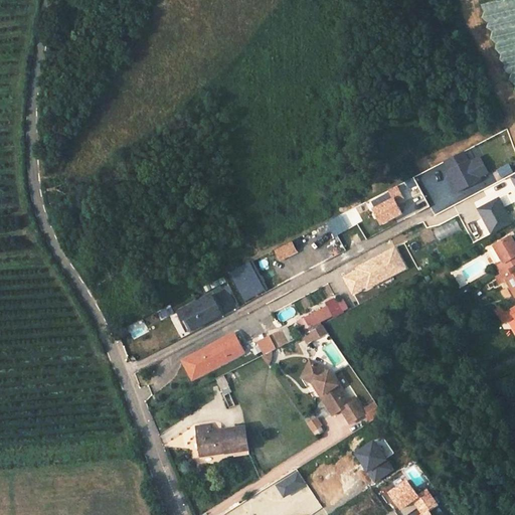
[(510,0),(489,2),(491,26),(509,24),(509,23),(514,22),(514,8),(514,9),(513,0),(510,0)]
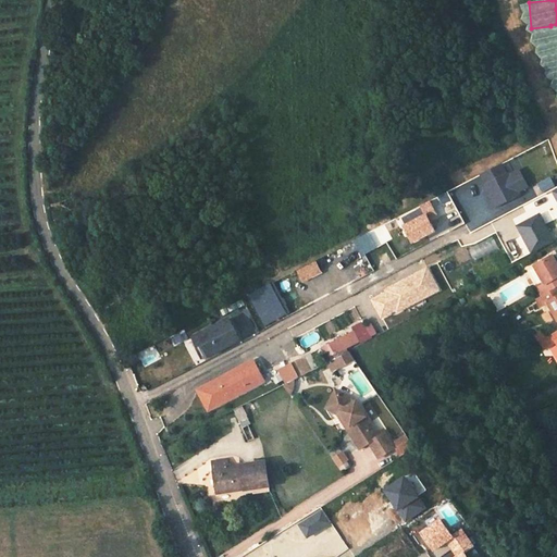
[(481,174),(486,183),(483,185),(495,207),(520,194),(518,190),(509,173),(508,172),(506,173),(500,163),(481,174)]
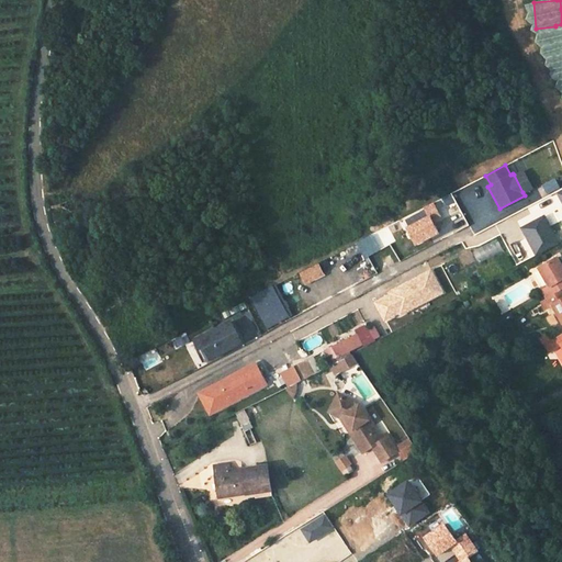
[(514,175),(523,192),(532,187),(524,170),(514,175)]
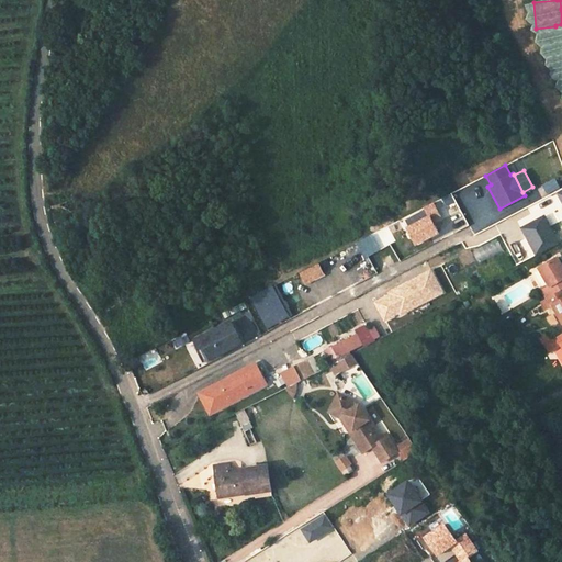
[(407,227),(415,247),(448,235),(436,203),(425,206),(429,218),(407,227)]
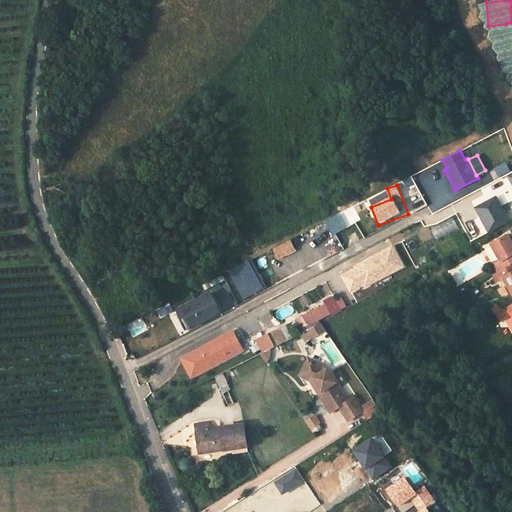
[(511,242),(507,233),(489,243),(499,260),(492,264),(496,272),(511,262),(511,242)]
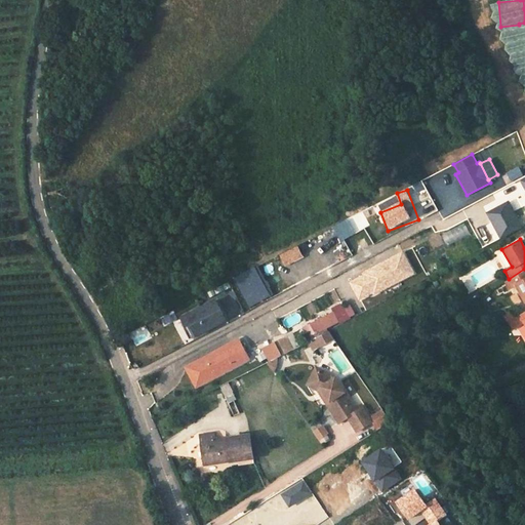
[(361,301),(417,275),(407,252),(350,279),(361,301)]
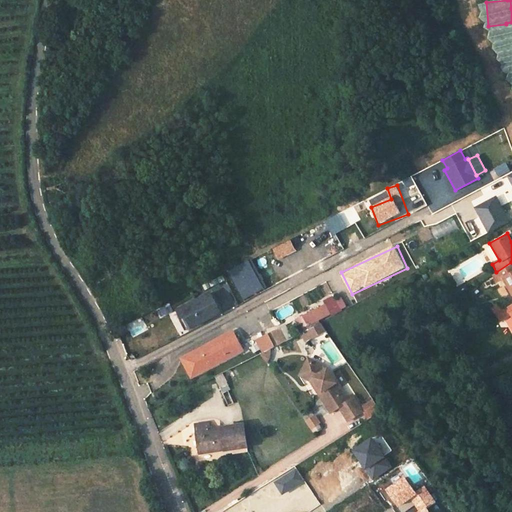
[(491,274),(495,281),(503,276),(511,293),(511,292),(511,262),(496,272),(491,274)]
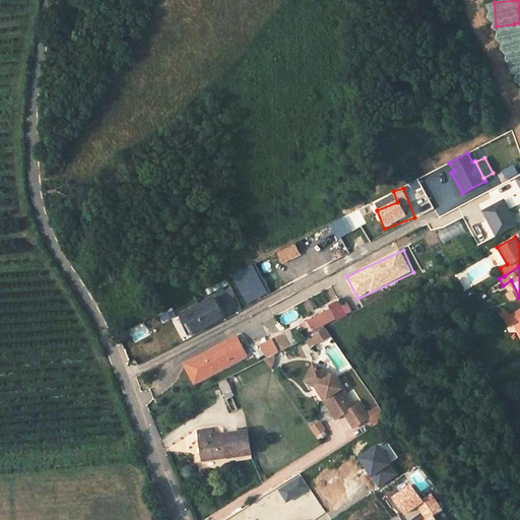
[(253,270),(233,280),(241,297),(261,286),(253,270)]
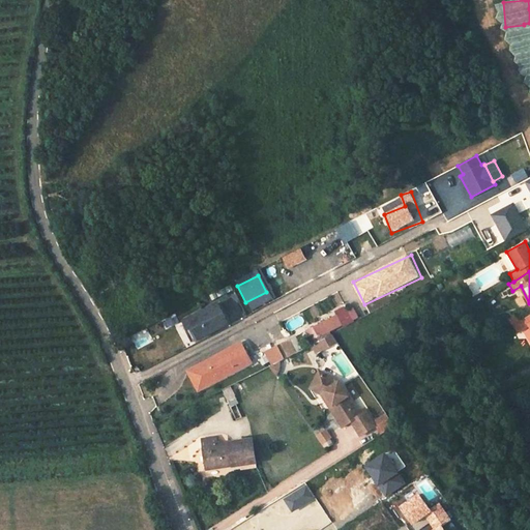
[(227,323),(216,303),(183,321),(193,342),(227,323)]
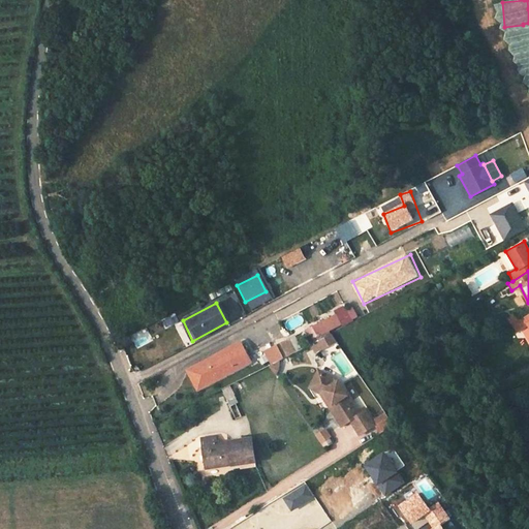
[(528,312),(519,319),(523,327),(528,322),(528,312)]
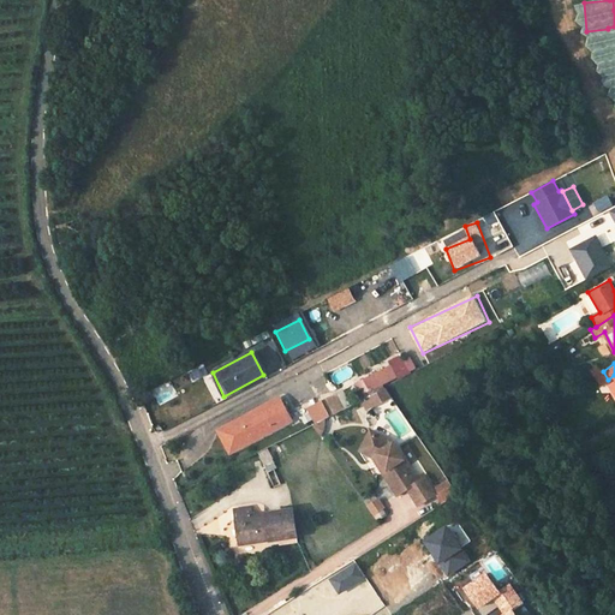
[(383,370),(364,380),(369,390),(389,380),(383,370)]
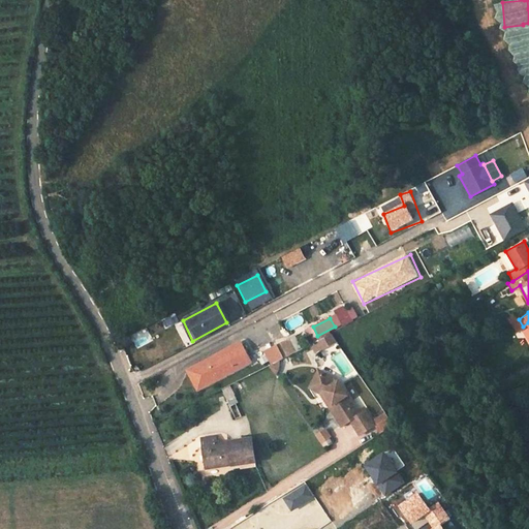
[(317,336),(313,327),(307,330),(311,339),(317,336)]
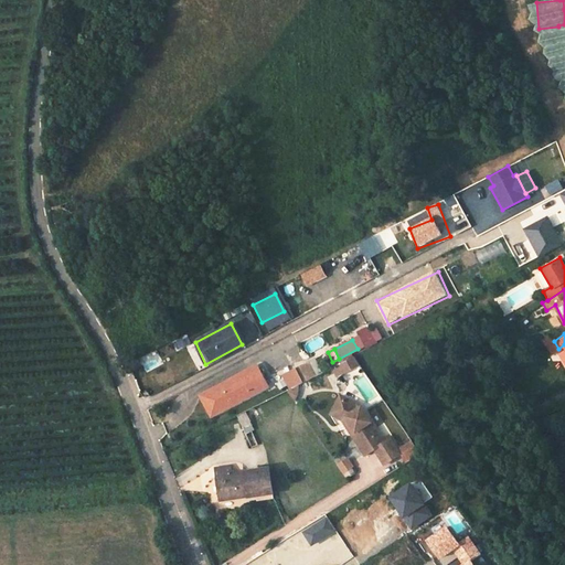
[(304,373),(311,369),(308,362),(300,366),(304,373)]
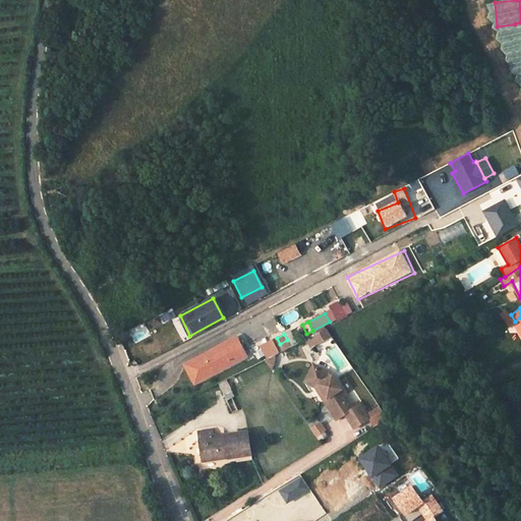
[(283,350),(290,346),(287,340),(280,344),(283,350)]
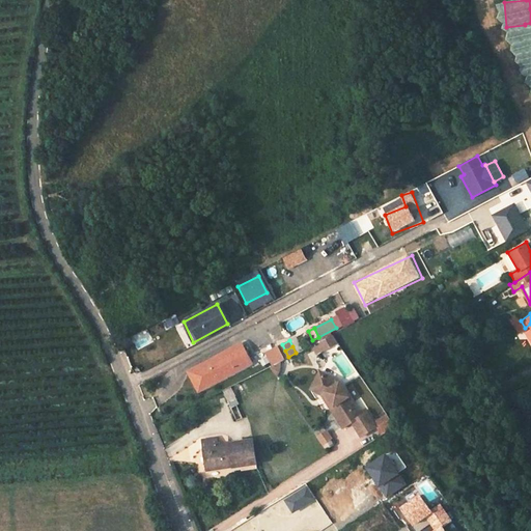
[(203,388),(252,363),(243,347),(227,355),(226,352),(193,369),(203,388)]
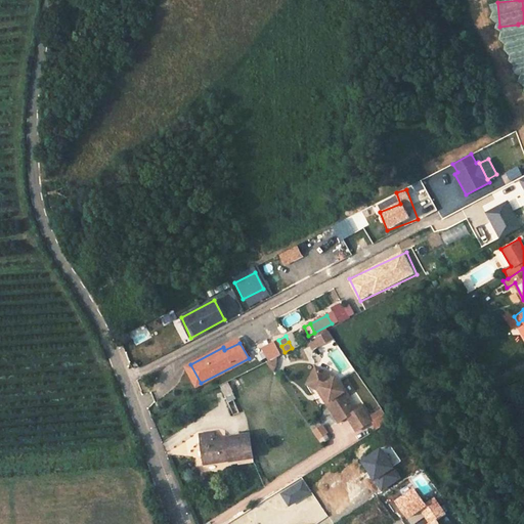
[(201,383),(190,364),(185,366),(195,386),(201,383)]
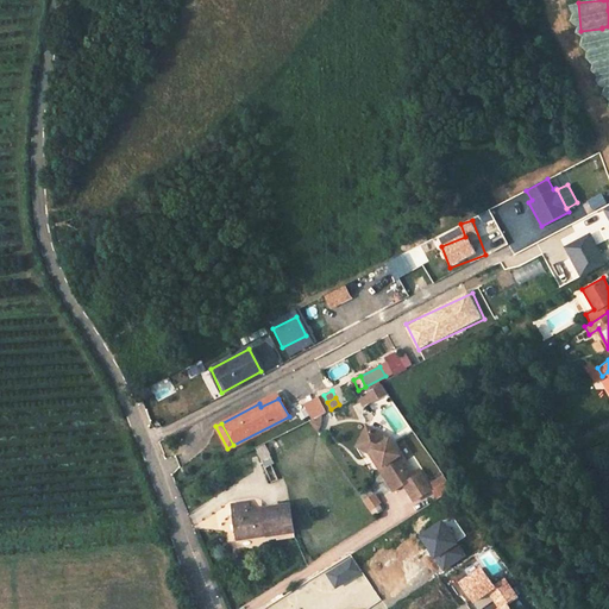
[(359,440),(363,443),(370,427),(366,426),(359,440)]
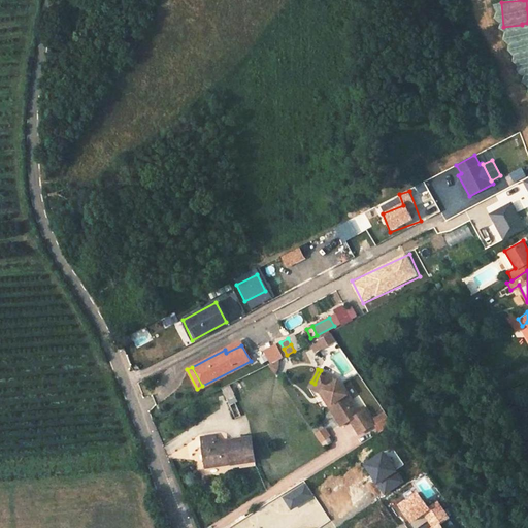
[(350,419),(359,433),(373,424),(363,406),(357,410),(337,378),(321,370),(315,384),(323,388),(332,402),(328,404),(340,424),(350,419)]
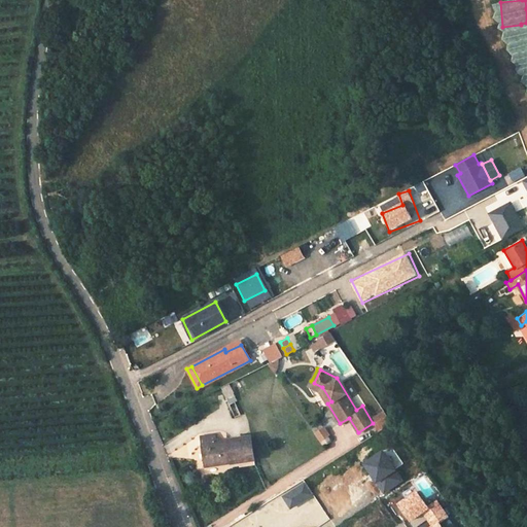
[(220,388),(230,405),(238,400),(229,384),(220,388)]
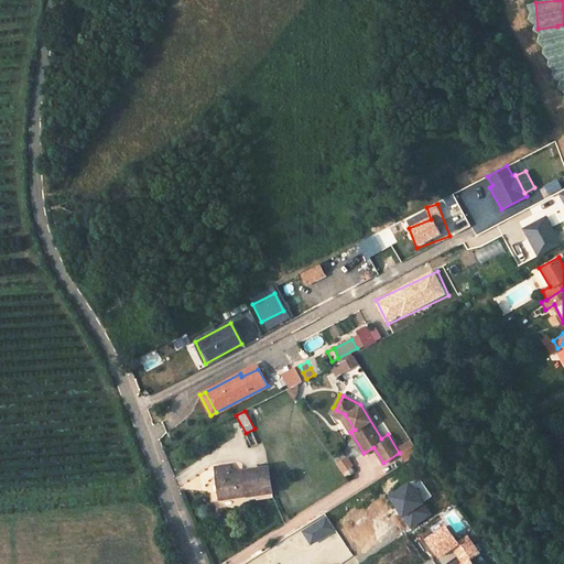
[(230,464),(214,466),(219,499),(274,490),(270,465),(231,472),(230,464)]
